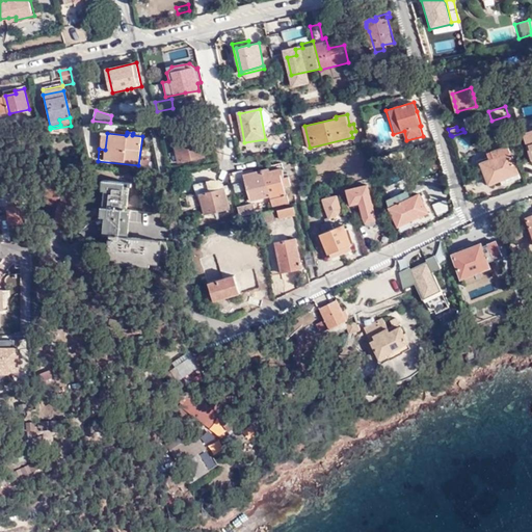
[(177,152),(170,153),(173,162),(179,161),(180,162),(206,157),(205,150),(198,151),(196,138),(176,142),(177,152)]
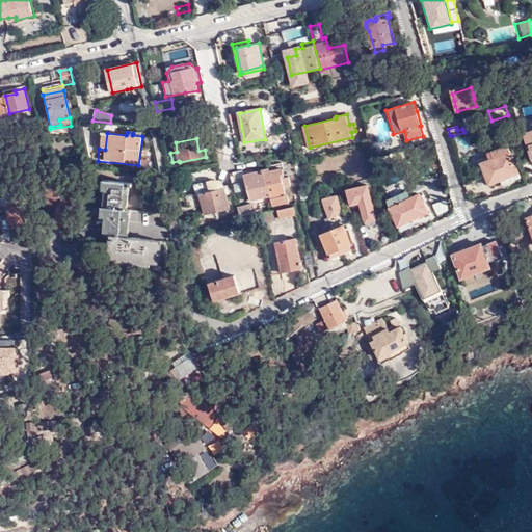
[(513,156),(515,156),(511,144),(490,151),(491,155),(481,159),(489,183),(501,179),(504,188),(509,186),(508,182),(521,178),(513,156)]
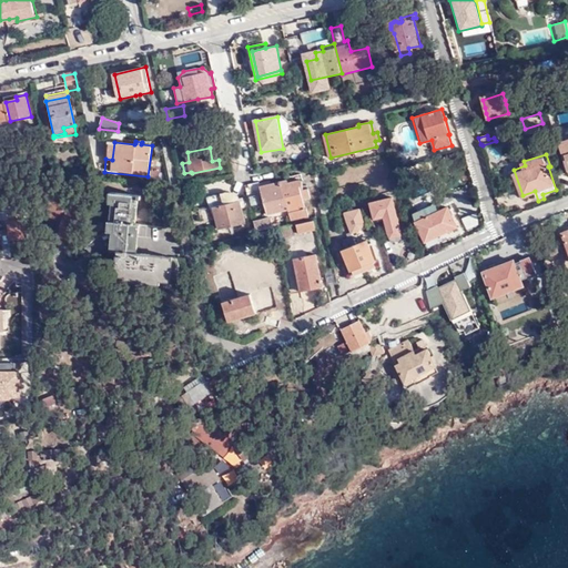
[(295,175),(296,184),(306,182),(307,182),(305,173),(295,175)]
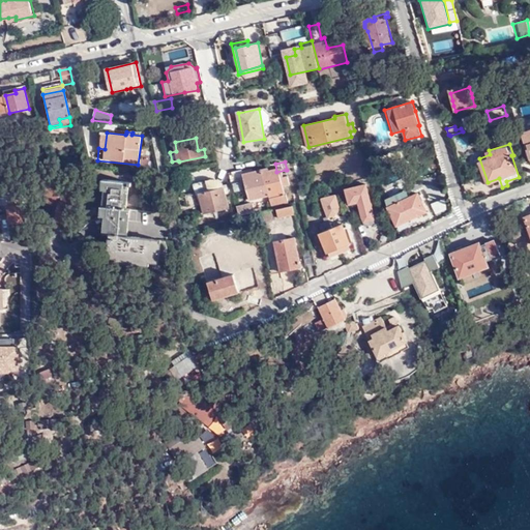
[(287,175),(286,170),(276,172),(275,164),(268,166),(268,168),(262,170),(265,182),(266,182),(270,196),(269,196),(272,208),(289,204),(287,197),(288,196),(286,187),(293,185),(290,174),(287,175)]
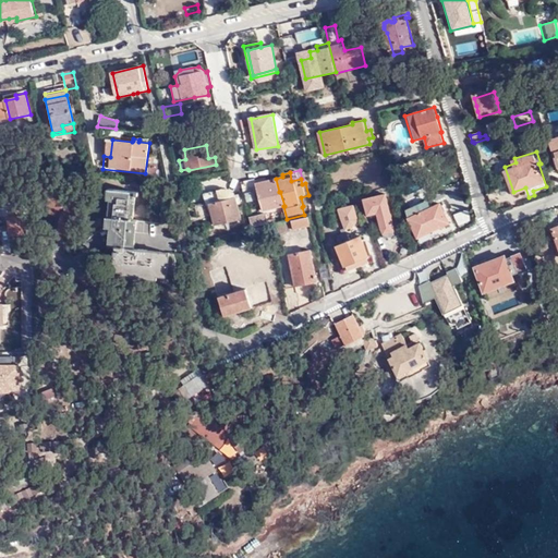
[(255,179),(245,181),(251,202),(259,199),(263,211),(283,206),(284,206),(280,192),(279,192),(276,179),(256,183),(255,179)]
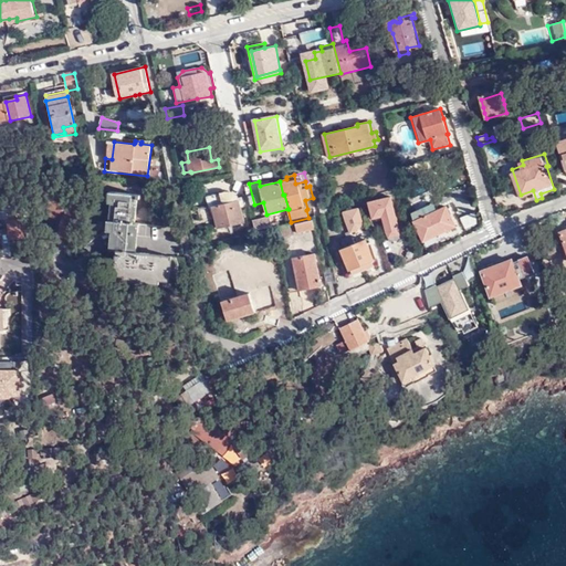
[(115,273),(169,281),(171,257),(136,251),(139,222),(136,222),(138,197),(142,197),(142,194),(117,191),(116,199),(114,199),(114,201),(112,219),(114,220),(111,249),(117,249),(115,273)]
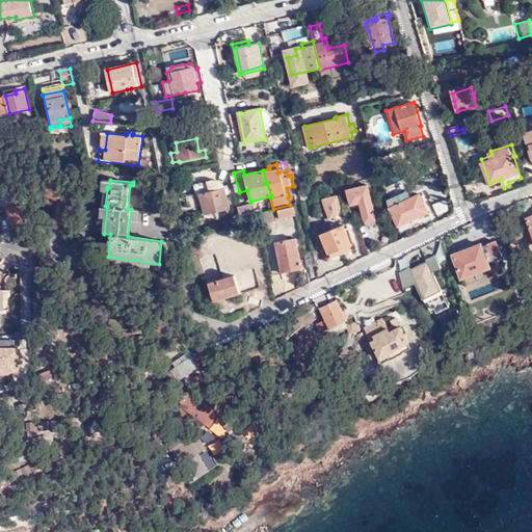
[(215,180),(198,184),(205,214),(230,209),(225,188),(217,190),(215,180)]
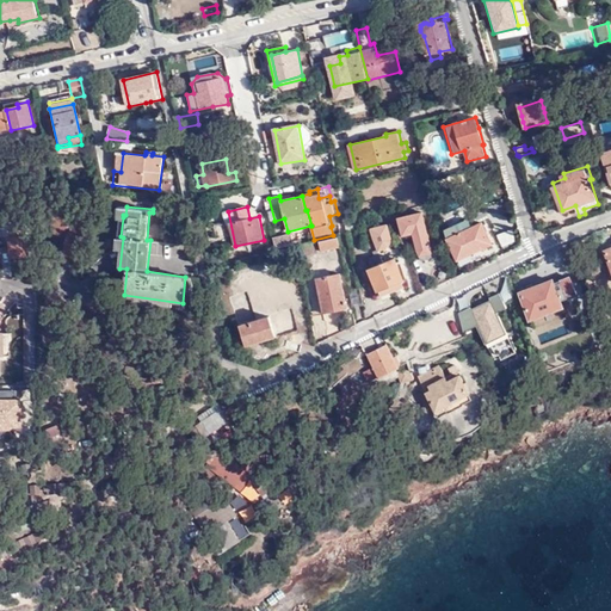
[(421,257),(431,254),(431,246),(421,211),(399,217),(403,235),(413,233),(418,251),(421,257)]
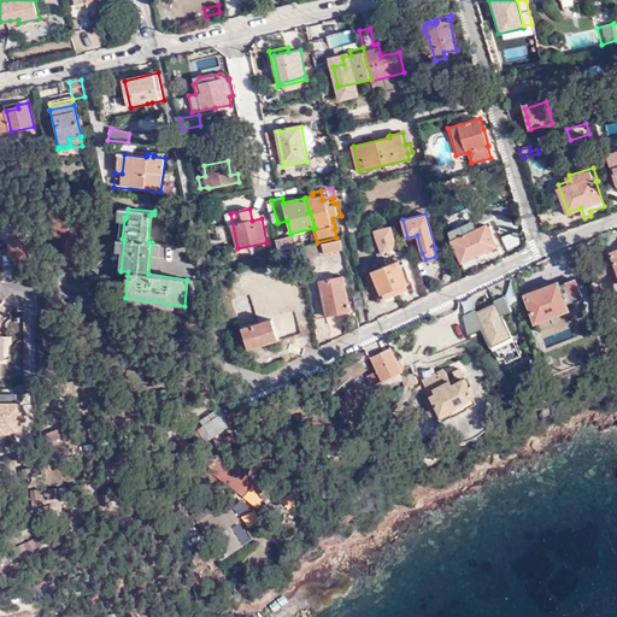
[(353,235),(363,233),(360,222),(351,225),(353,235)]
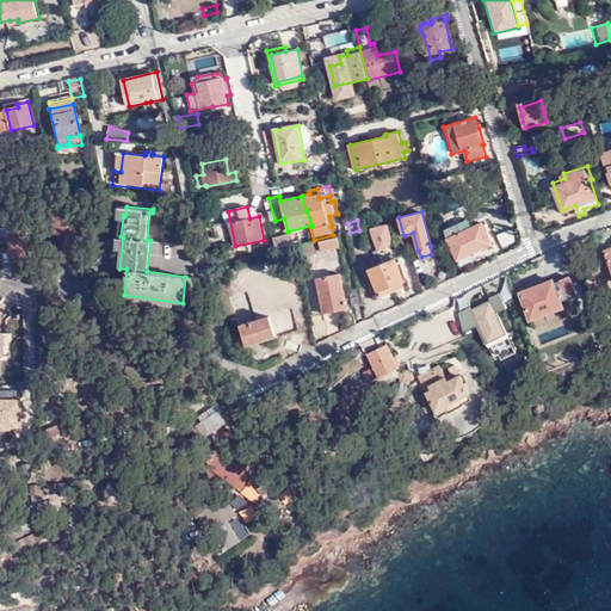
[(445,228),(446,236),(457,260),(492,244),(482,222),(467,229),(463,220),(445,228)]
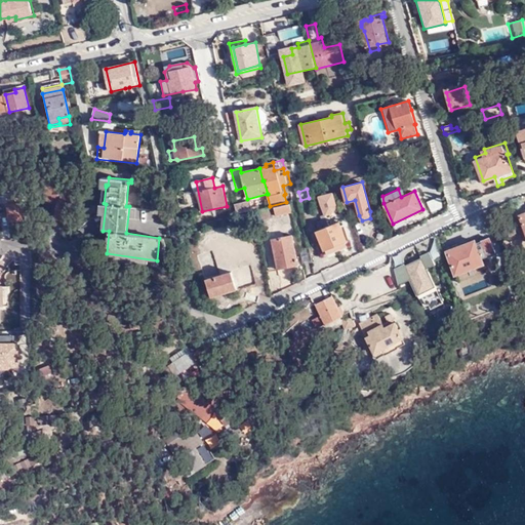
[(322,215),(338,210),(332,191),(316,195),(322,215)]
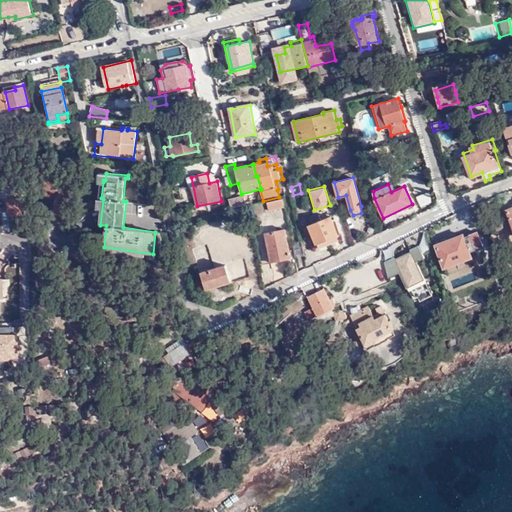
[(429,193),(420,195),(421,203),(430,201),(429,193)]
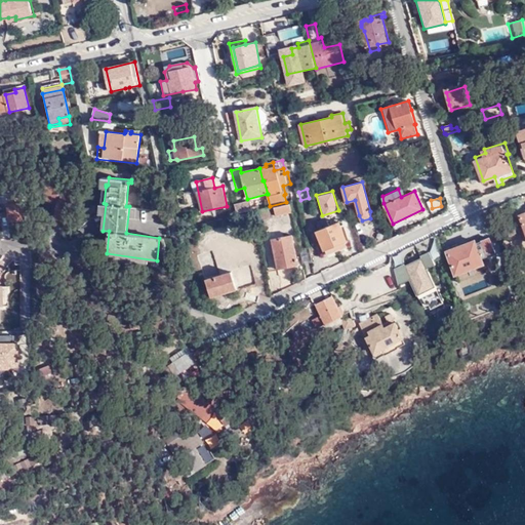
[(251,202),(236,205),(238,213),(252,210),(251,202)]
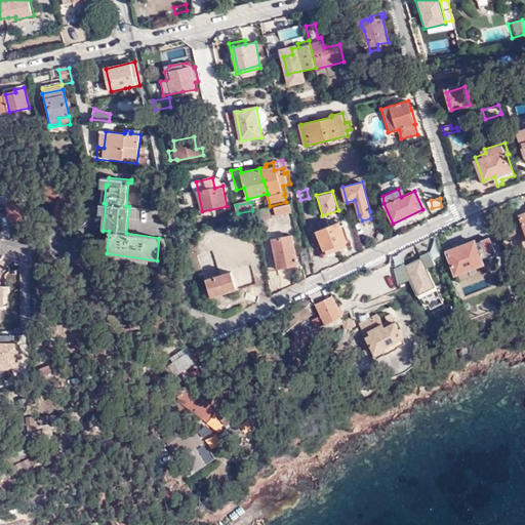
[(290,212),(288,203),(273,207),(275,215),(290,212)]
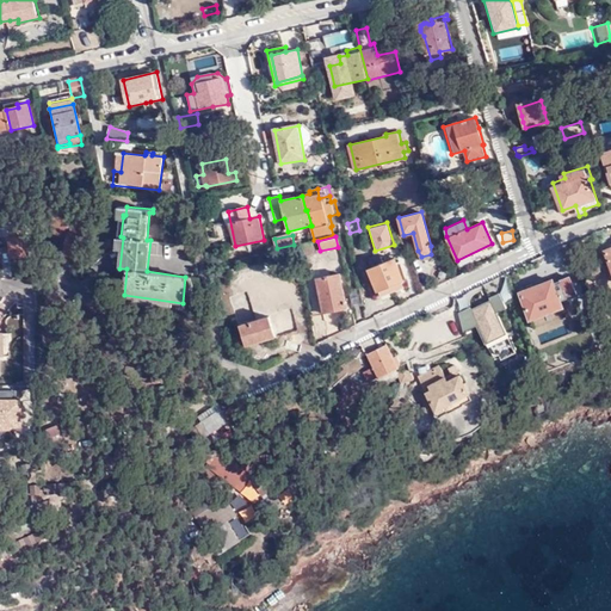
[(67,239),(62,238),(56,258),(61,260),(67,239)]
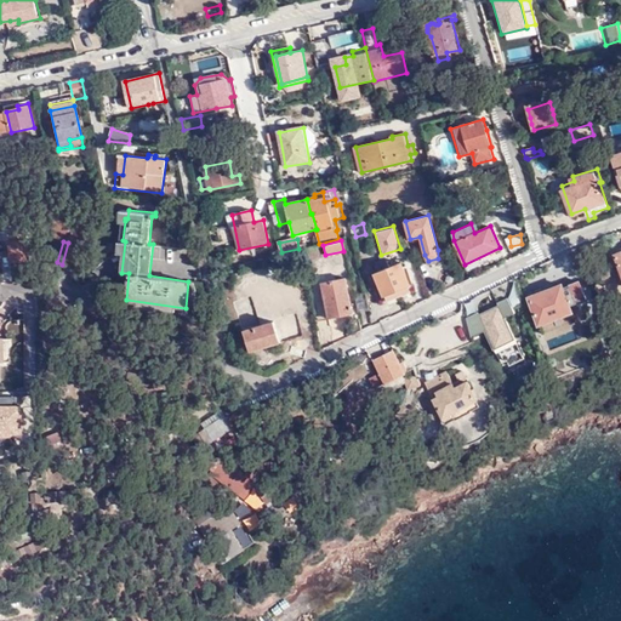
[(26,243),(9,244),(10,265),(27,262),(26,243)]
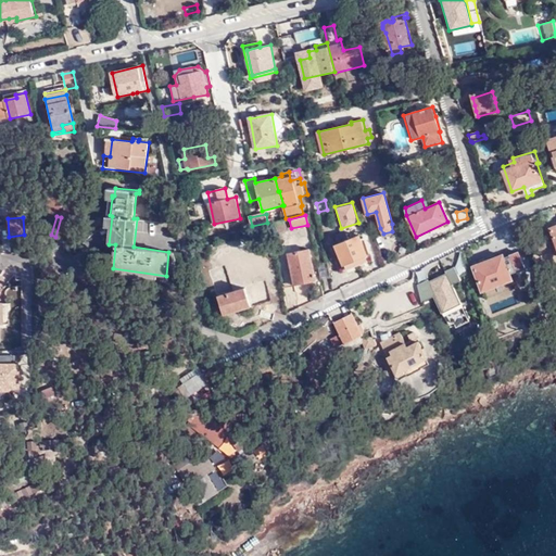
[(528,226),(525,218),(513,223),(516,230),(528,226)]
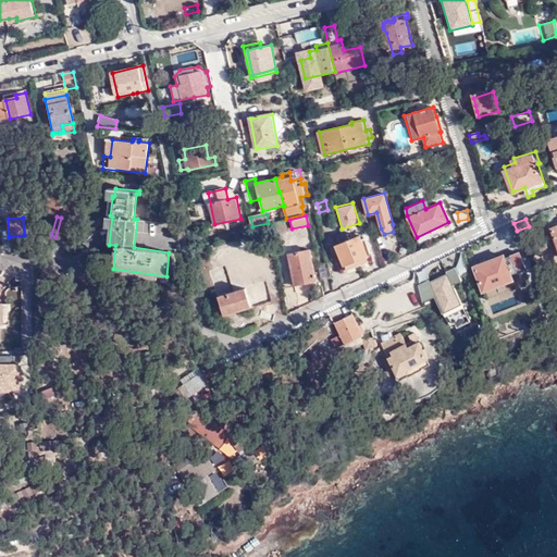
[(369,233),(360,236),(369,258),(378,255),(369,233)]
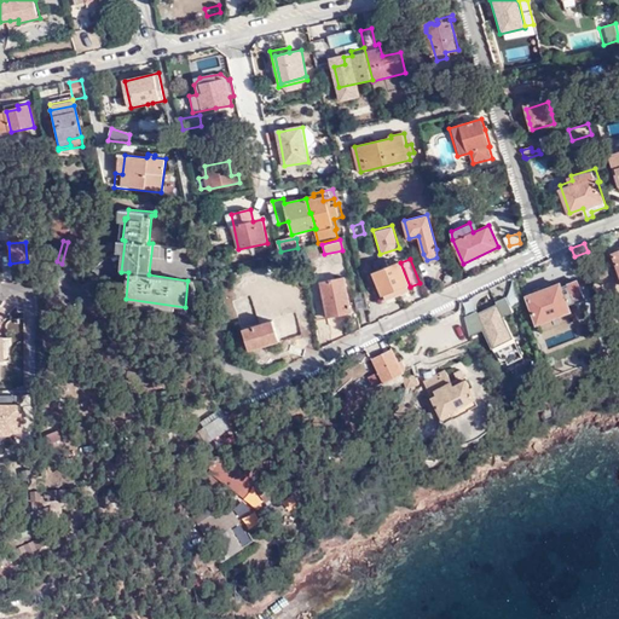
[(380,296),(409,285),(399,262),(371,273),(380,296)]
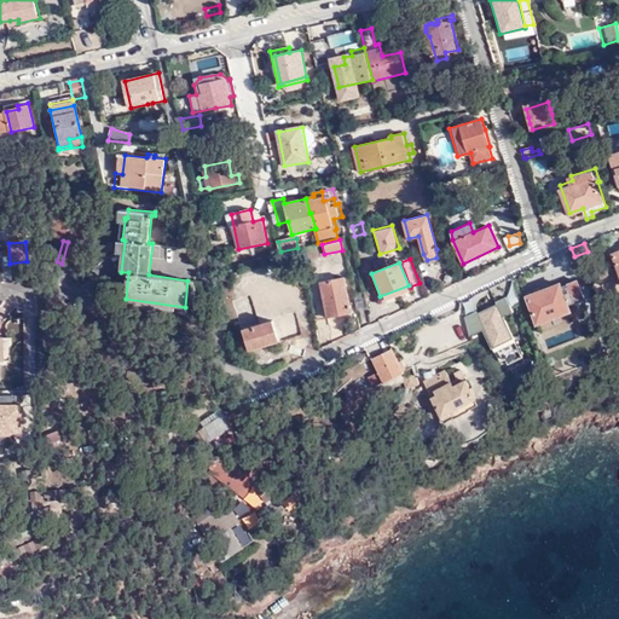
[(328,318),(351,312),(343,277),(320,283),(328,318)]
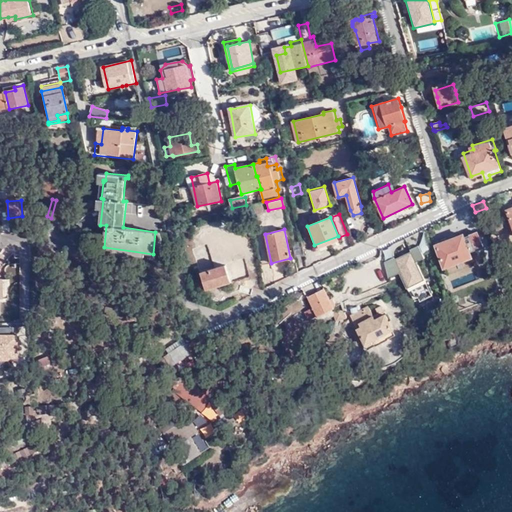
[(477,232),(469,235),(476,250),(484,247),(477,232)]
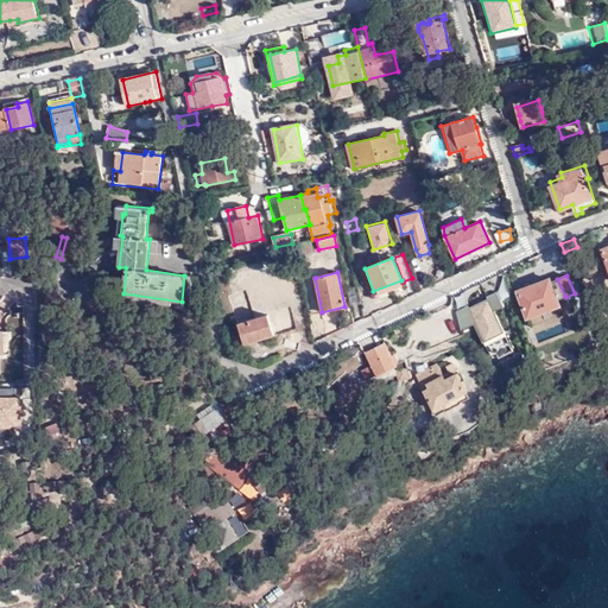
[(529,317),(561,305),(555,291),(550,278),(530,285),(529,283),(517,287),(529,317)]
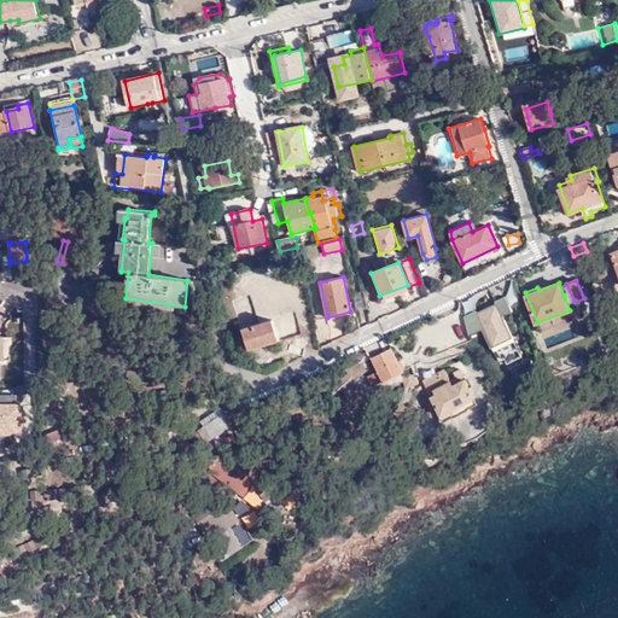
[(382,301),(409,290),(408,285),(379,296),(382,301)]
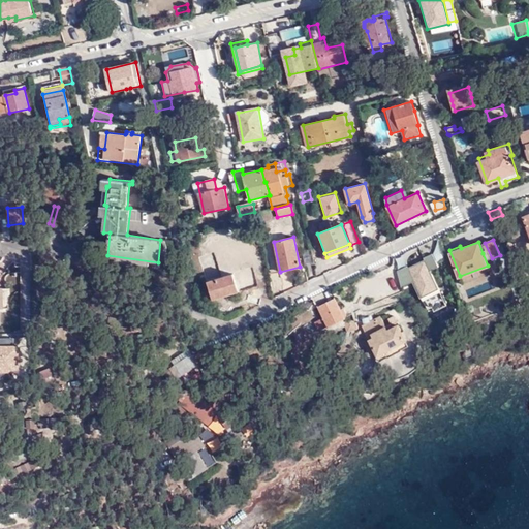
[(310,249),(304,250),(306,265),(313,263),(310,249)]
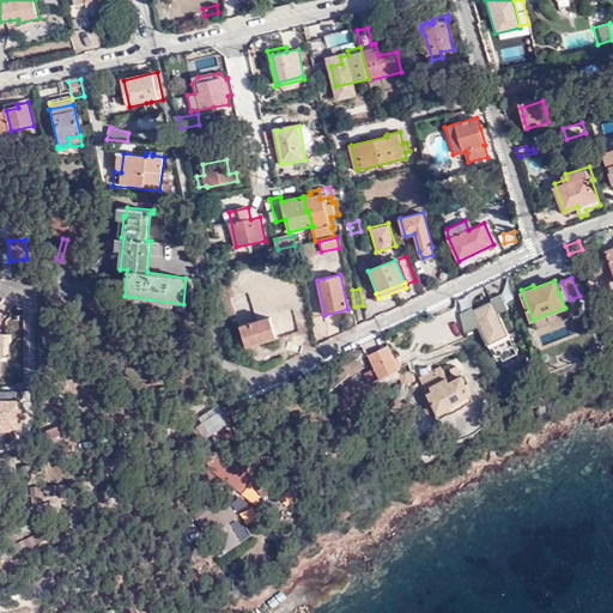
[(502,296),(473,305),(486,344),(508,337),(499,313),(507,310),(502,296)]
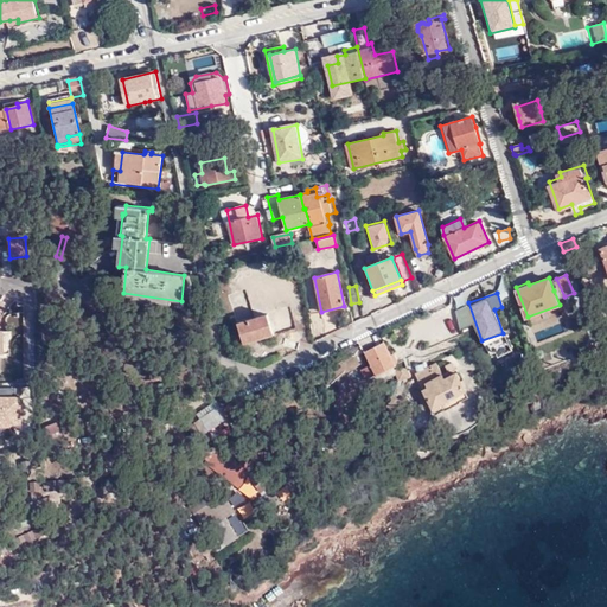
[(409,321),(419,350),(462,334),(460,328),(473,324),(465,302),(409,321)]
